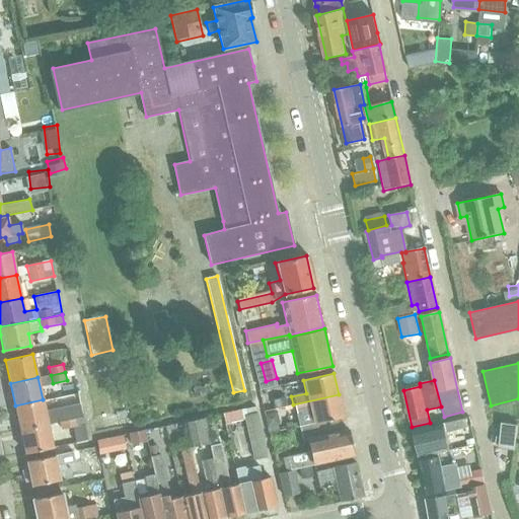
[(298,427),(313,424),(337,418),(344,417),(339,394),(293,404),(295,414),(298,427)]
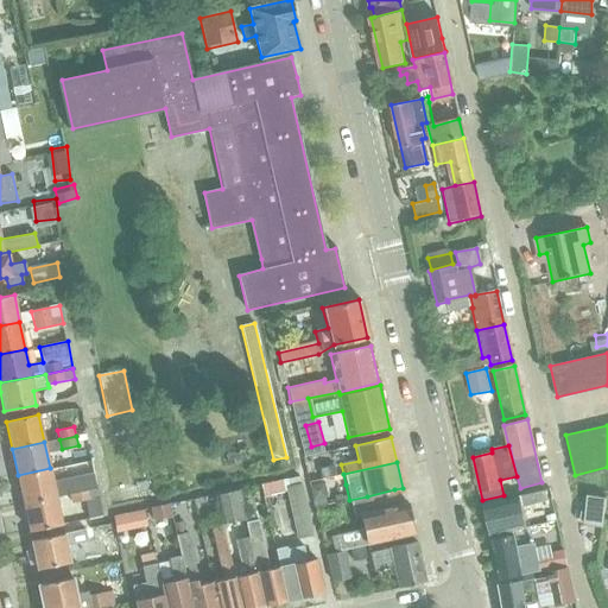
[(18,475),(24,502),(56,496),(50,468),(18,475)]
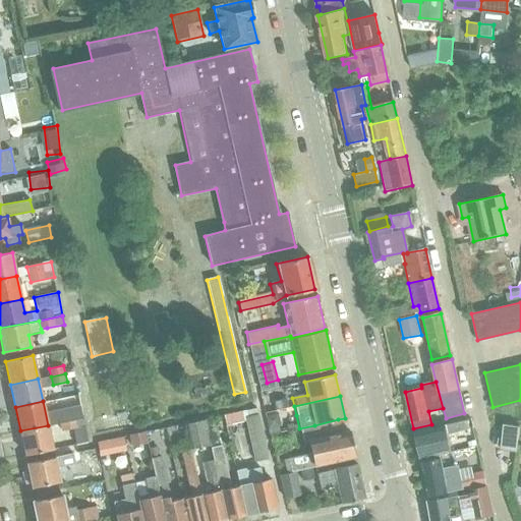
[(57,415),(59,422),(83,417),(81,410),(57,415)]
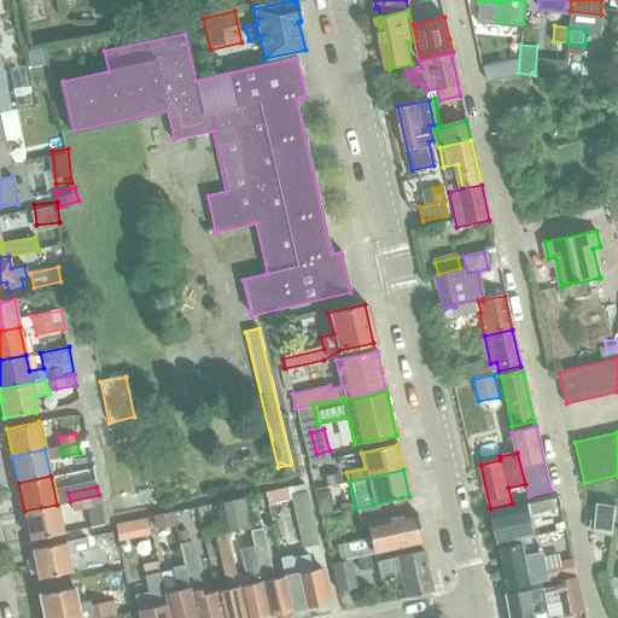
[(290,495),(302,547),(316,543),(304,491),(290,495)]
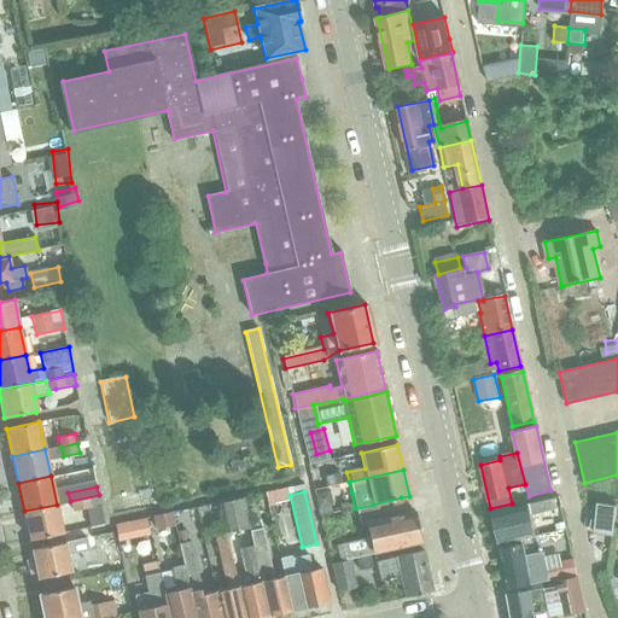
[(99,495),(70,501),(73,512),(101,506),(99,495)]
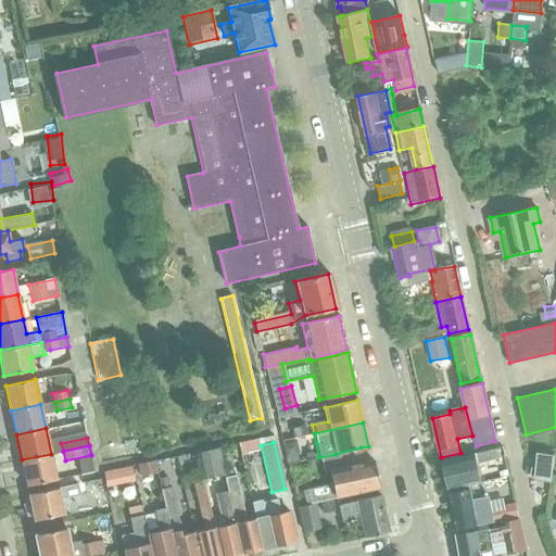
[(197,453),(203,479),(224,475),(217,447),(197,453)]
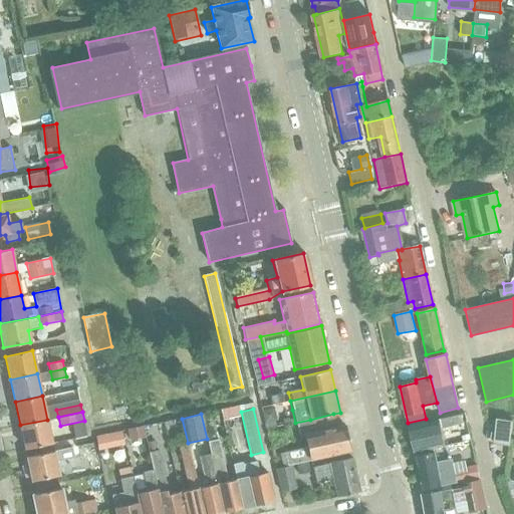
[(333,414),(310,420),(295,423),(298,437),(305,436),(307,448),(279,455),(281,466),(294,463),(322,457),(349,452),(343,426),(336,427),(333,414)]
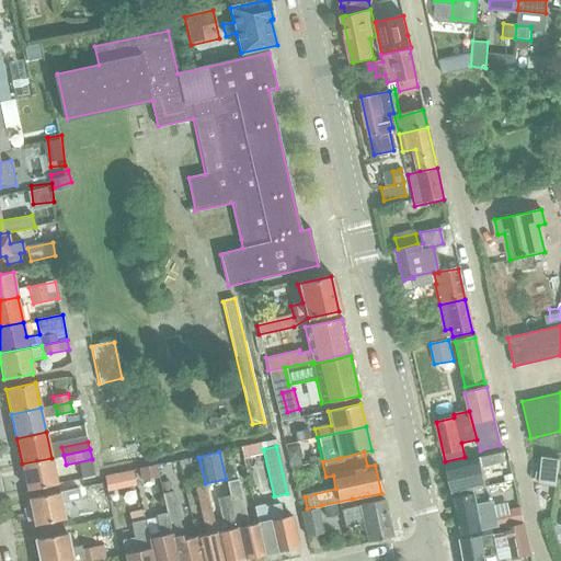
[(464,458),(445,462),(453,495),(489,487),(484,468),(503,464),(503,460),(508,459),(506,451),(478,459),(466,462),(464,458)]
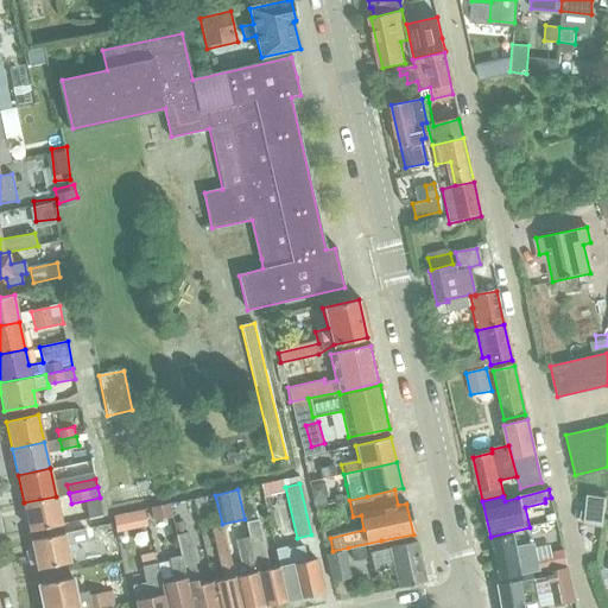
[(602,526),(607,498),(587,495),(584,524),(602,526)]
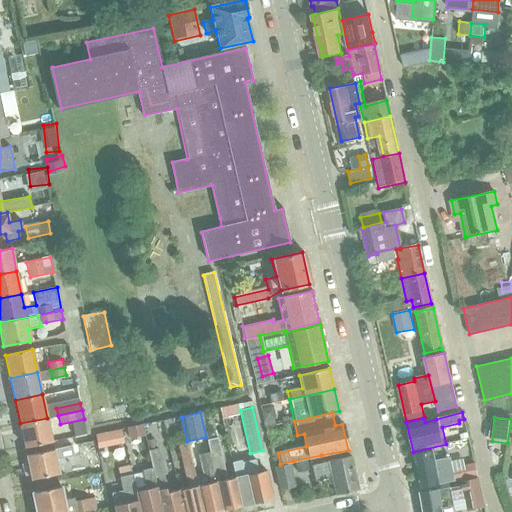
[(47,418),(20,423),(25,447),(52,441),(47,418)]
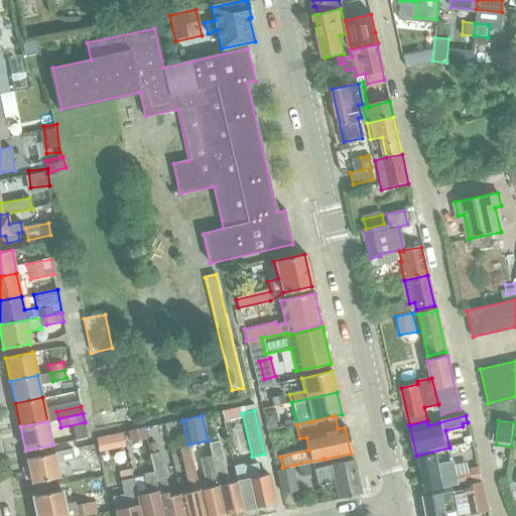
[(128,431),(131,443),(147,439),(144,427),(128,431)]
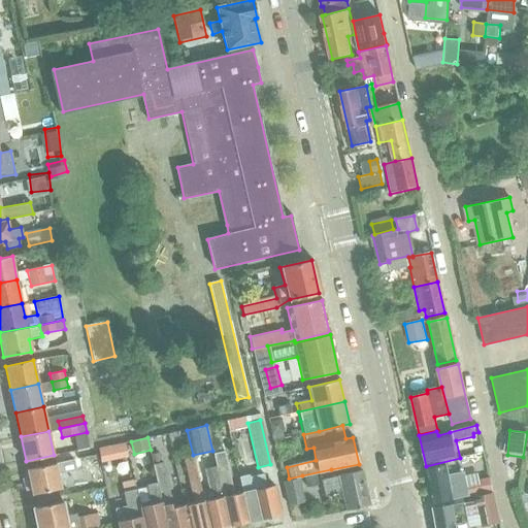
[(216,467),(229,526),(248,522),(241,493),(230,495),(230,491),(232,490),(222,443),(212,446),(215,455),(212,455),(216,467)]
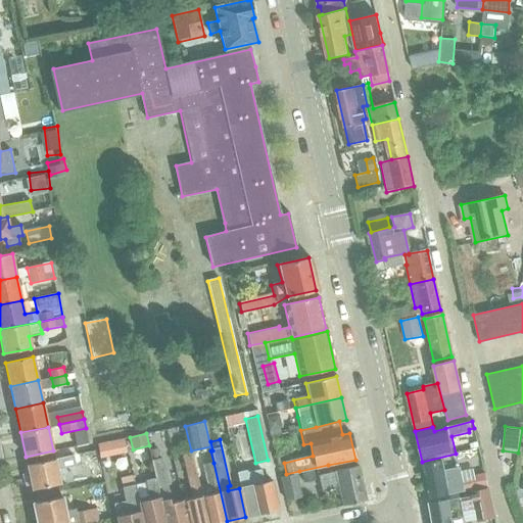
[(124,440),(97,445),(101,468),(106,467),(105,465),(110,464),(109,458),(126,455),(124,440)]
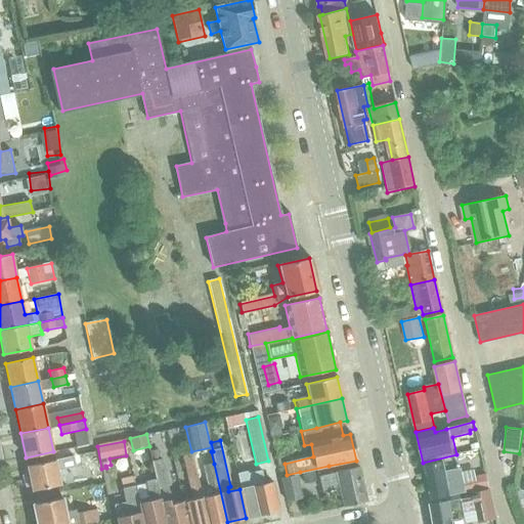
[(192,499),(183,501),(187,523),(207,523),(202,497),(201,497),(200,489),(189,446),(181,447),(192,499)]
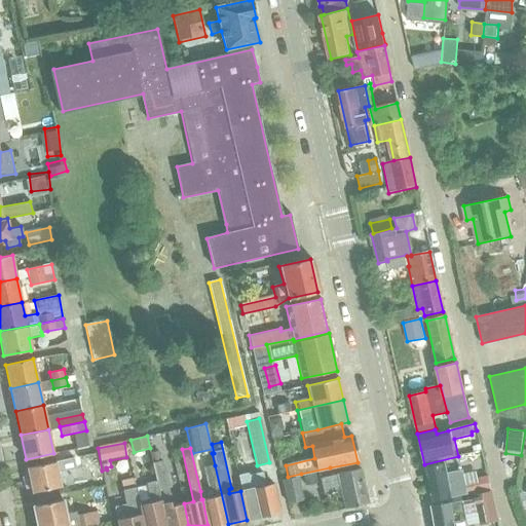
[(155,477),(155,481),(165,525),(188,525),(184,503),(172,506),(159,451),(150,454),(155,477)]
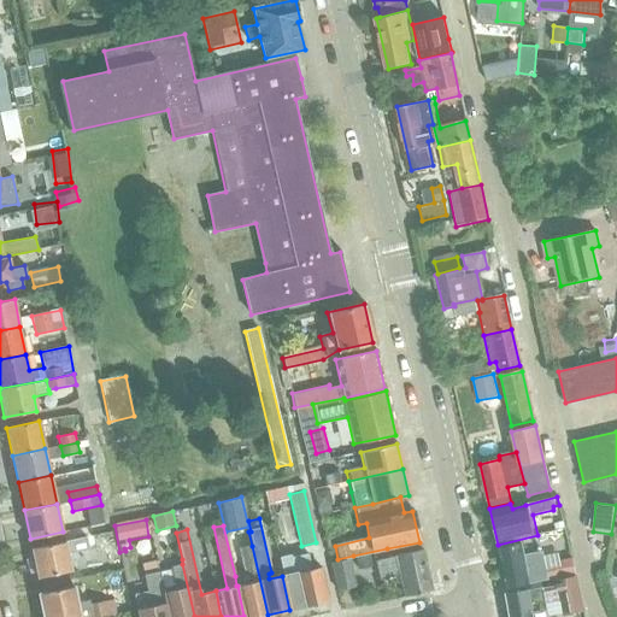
[(66,554),(88,551),(86,538),(31,550),(37,577),(70,570),(66,554)]
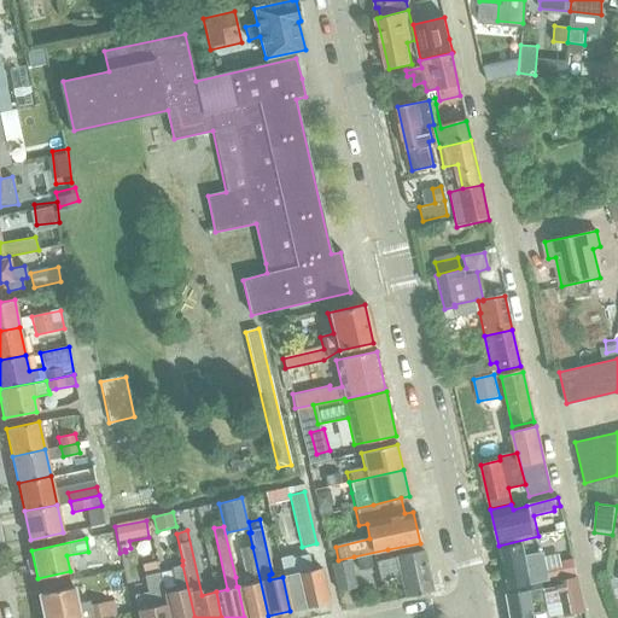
[(500,551),(508,589),(548,581),(542,554),(524,559),(522,546),(500,551)]
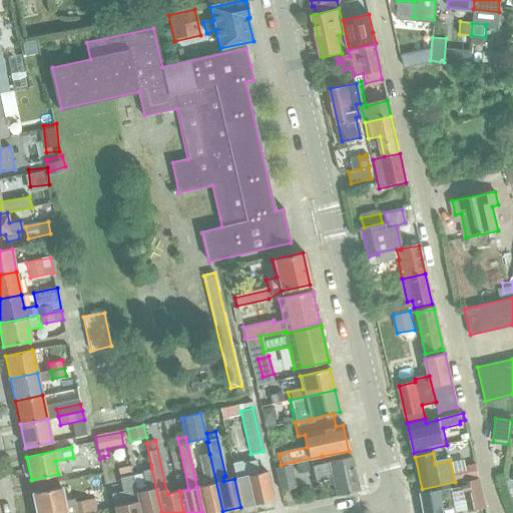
[(195,479),(196,487),(197,487),(202,512),(213,512),(222,511),(209,454),(198,456),(202,477),(195,479)]
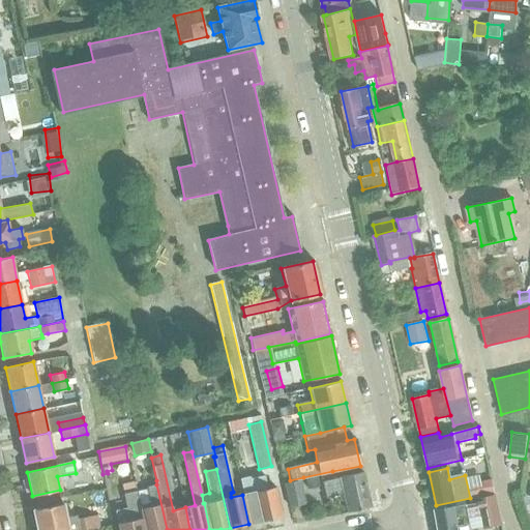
[(339,477),(340,477),(321,481),(325,498),(343,494),(347,512),(371,507),(362,472),(339,477)]
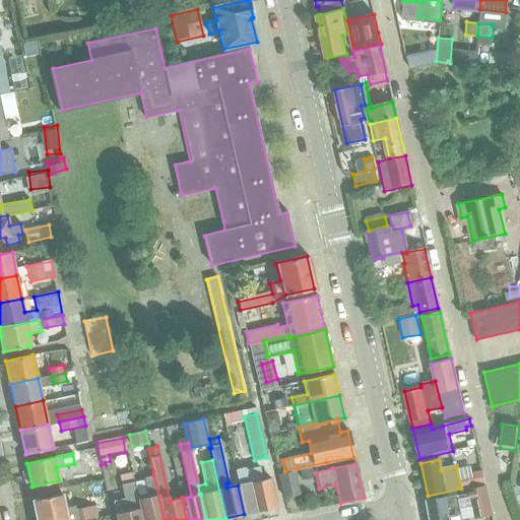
[(238,485),(244,514),(275,507),(269,477),(253,481),(250,465),(234,468),(238,485)]
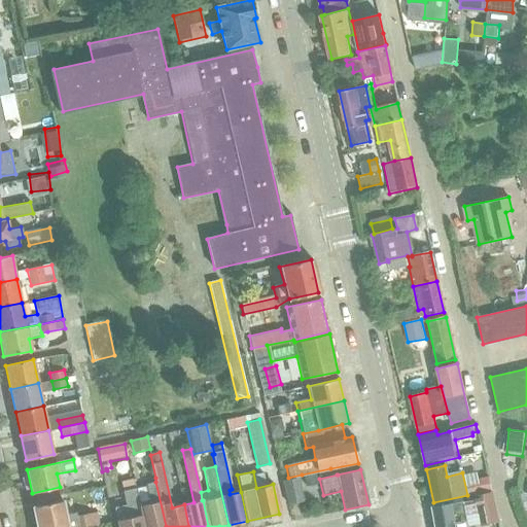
[(282,481),(287,504),(303,500),(296,477),(282,481)]
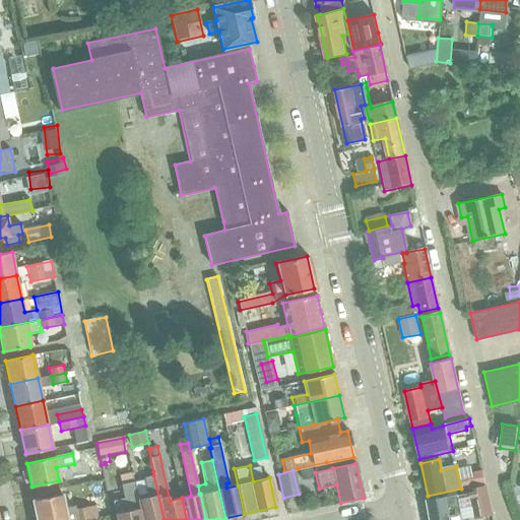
[(139,508),(141,519),(164,519),(153,475),(144,477),(147,493),(136,495),(139,508)]
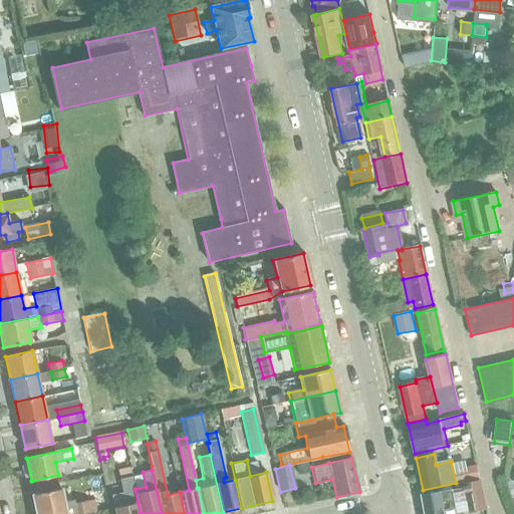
[(140,513),(138,502),(135,489),(132,476),(118,479),(121,492),(110,495),(114,513),(140,513)]
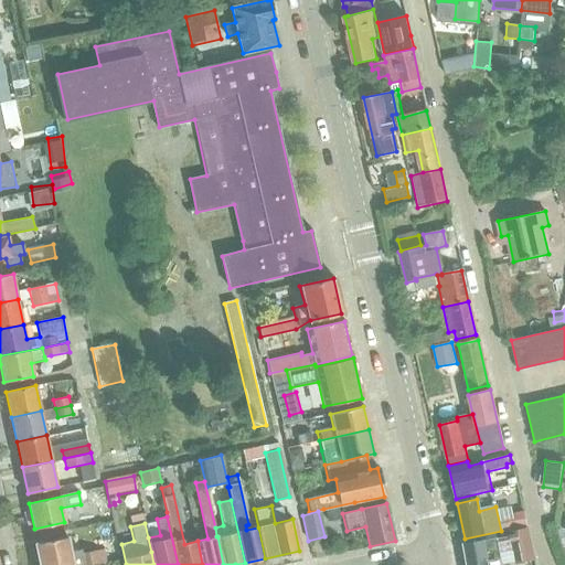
[(525,535),(524,529),(509,532),(514,564),(532,562),(525,535)]
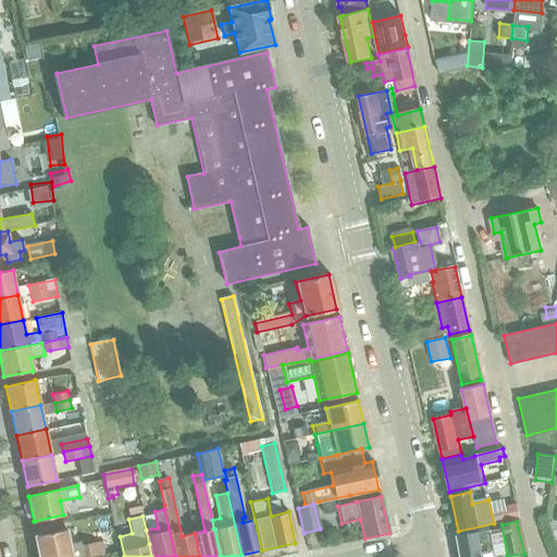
[(87,556),(98,555),(106,554),(102,541),(82,545),(82,542),(69,544),(65,530),(35,537),(38,556),(87,556)]
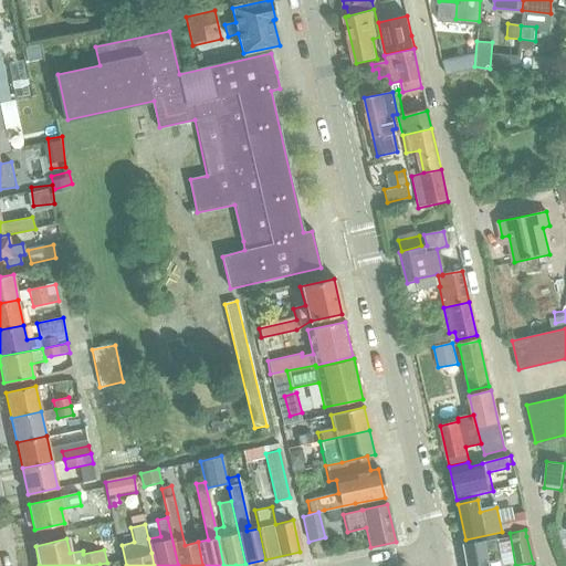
[(465,544),(469,565),(503,565),(499,538),(465,544)]
